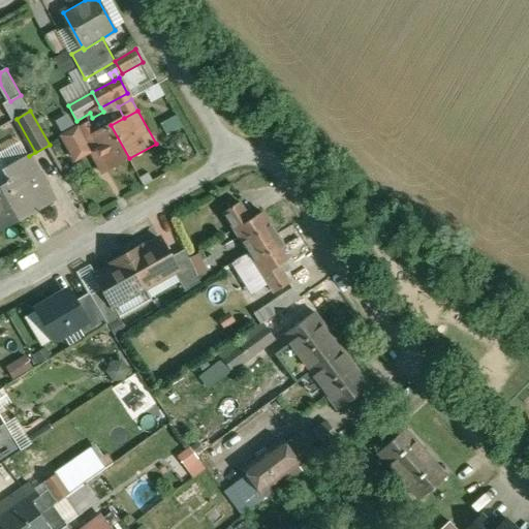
[(111,125),(98,132),(92,121),(63,136),(76,160),(91,152),(100,168),(102,174),(129,158),(111,125)]
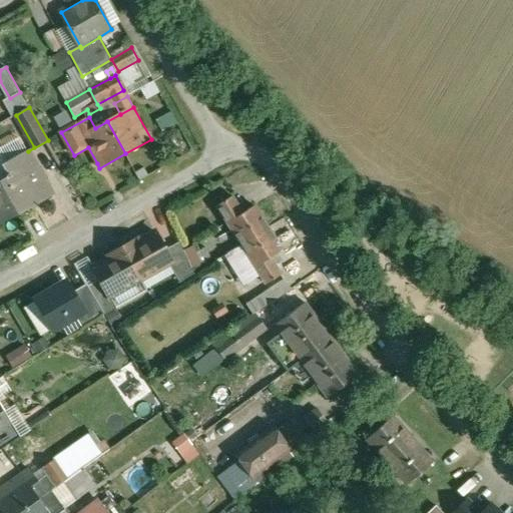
[(8,162),(0,146),(0,180),(0,181),(9,176),(9,175),(10,174),(5,164),(8,162)]
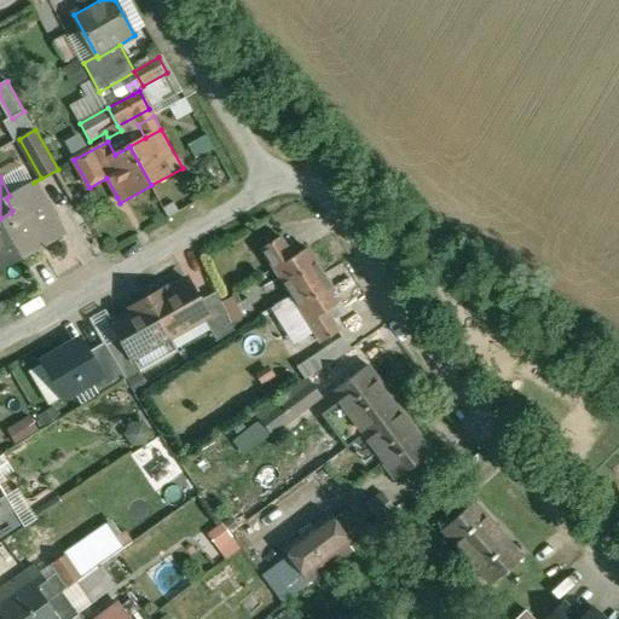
[(10,196),(6,198),(12,210),(11,212),(11,213),(0,219),(0,220),(23,259),(64,236),(34,183),(10,196)]
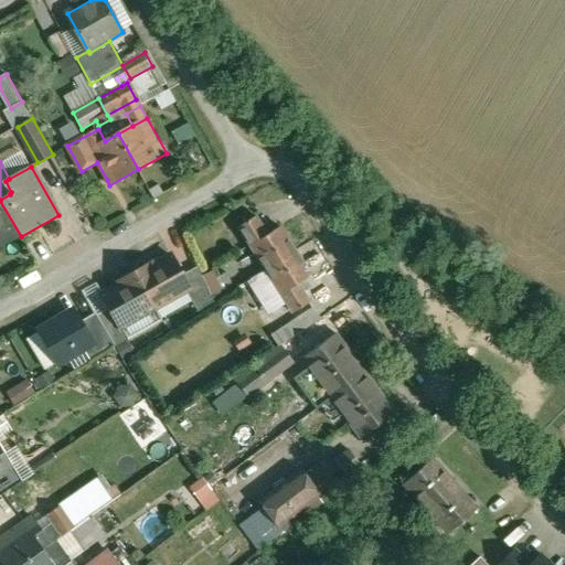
[(0,247),(21,236),(0,201),(0,247)]
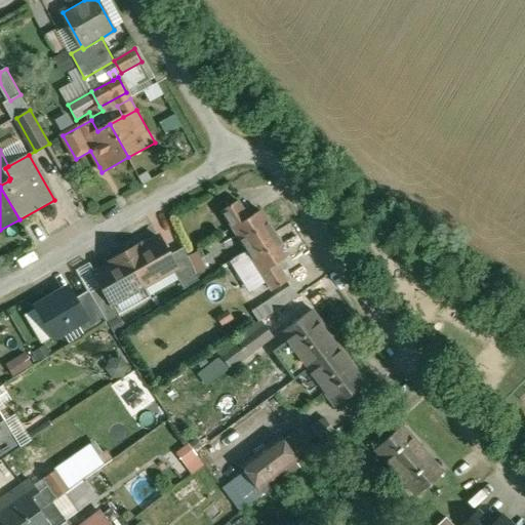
[(261,211),(249,218),(239,201),(223,211),(247,250),(276,234),(261,211)]
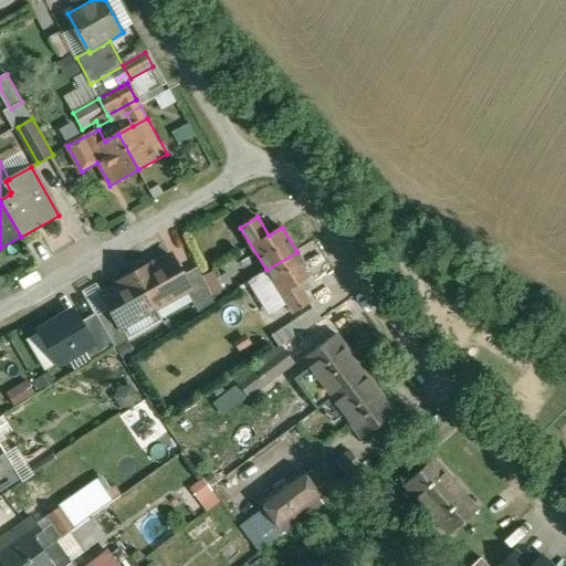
[(297,252),(266,270),(294,313),(311,303),(300,284),(312,276),(297,252)]
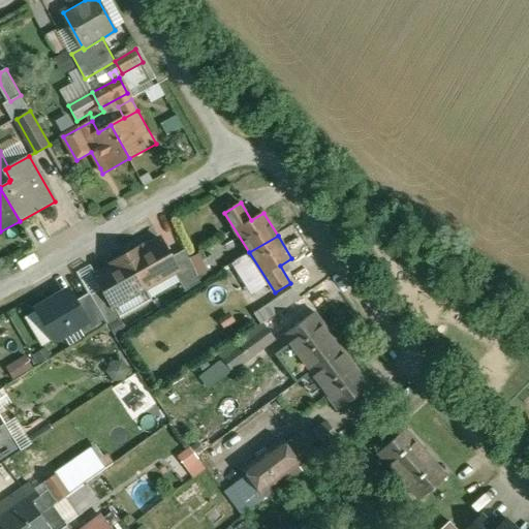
[(161,240),(143,250),(142,247),(127,255),(146,288),(175,272),(178,270),(172,257),(161,240)]
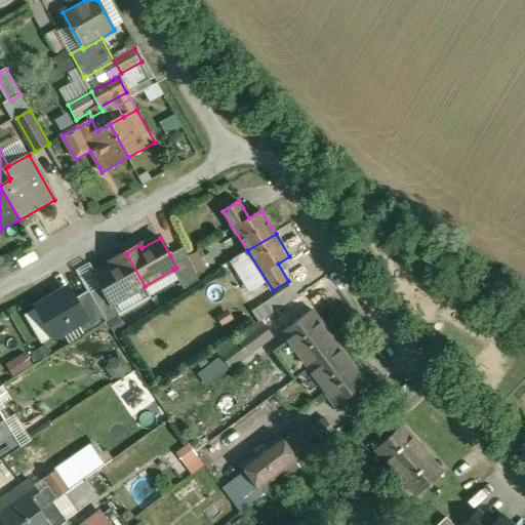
[(185,247),(170,255),(176,268),(173,270),(185,289),(199,280),(197,276),(189,256),(185,247)]
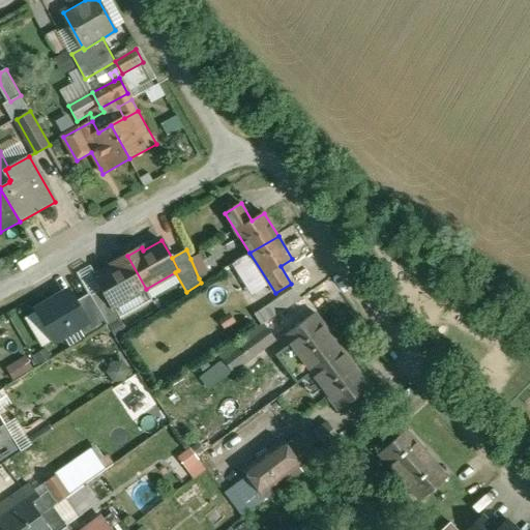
[(200,255),(190,259),(199,278),(209,274),(200,255)]
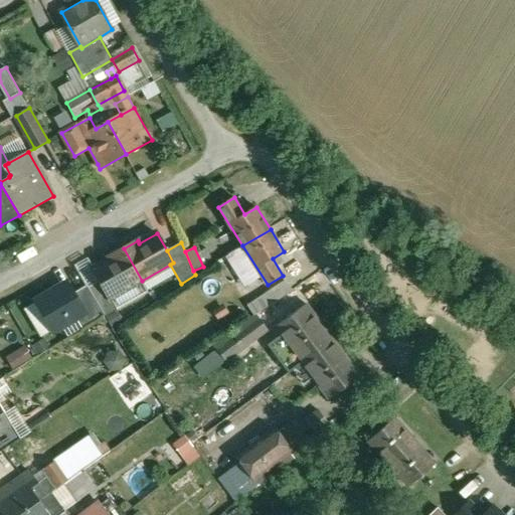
[(124,248),(110,256),(111,259),(94,269),(101,281),(111,298),(142,281),(124,248)]
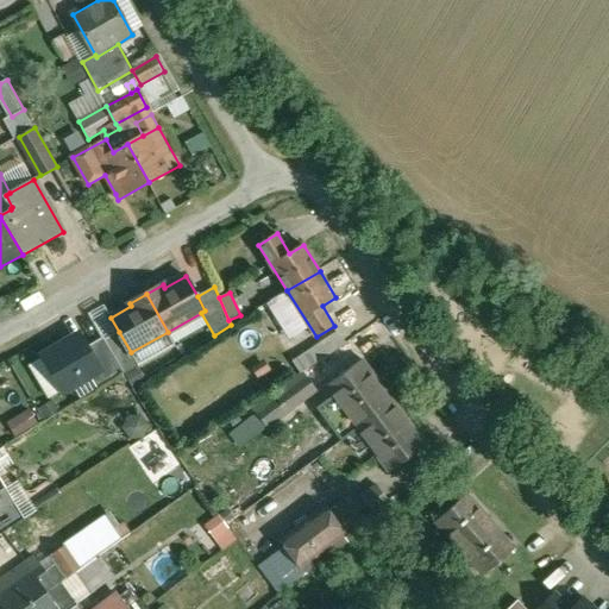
[(131,352),(119,332),(106,340),(124,371),(126,374),(139,366),(131,352)]
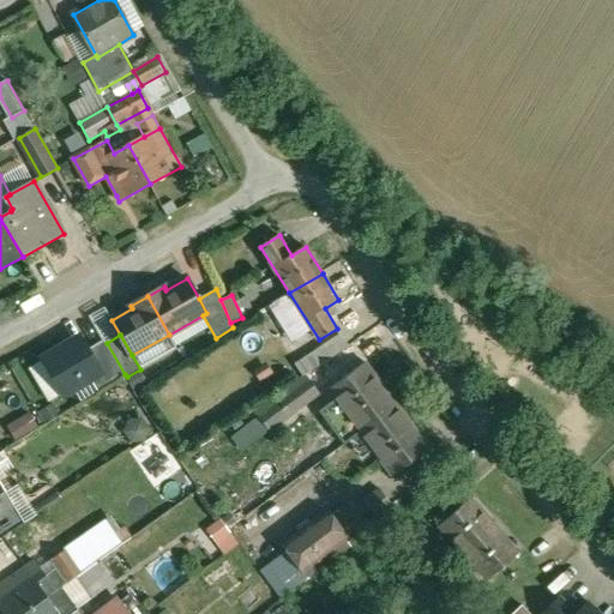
[(342,335),(319,348),(319,349),(327,361),(349,347),(342,335)]
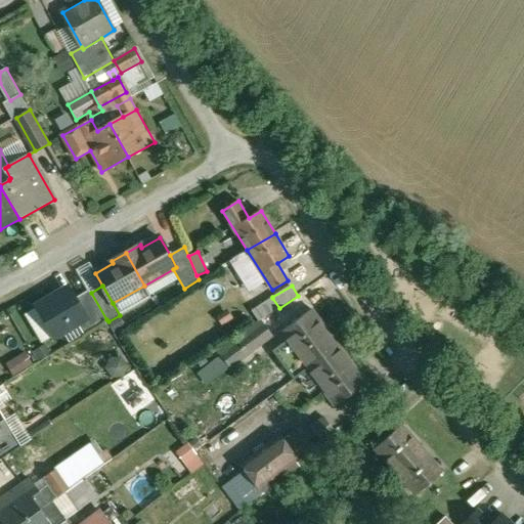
[(69,289),(38,307),(54,336),(78,322),(86,317),(75,299),(69,289)]
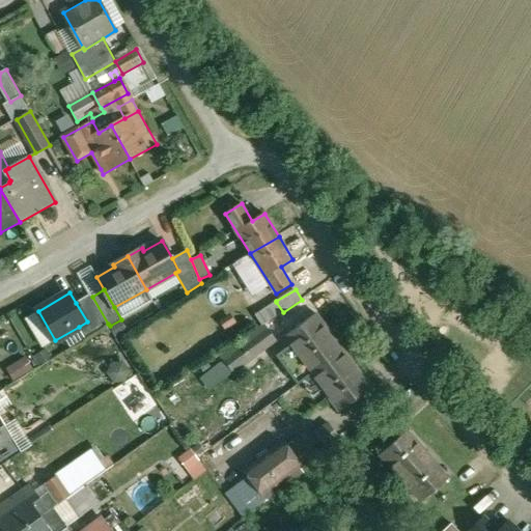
[(108,324),(92,297),(91,297),(90,295),(76,303),(87,322),(79,327),(85,338),(108,324)]
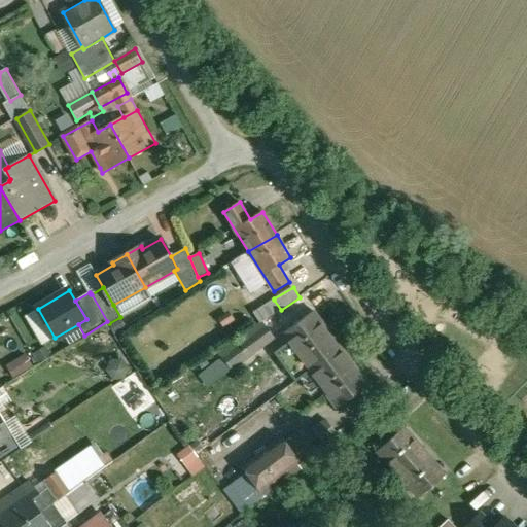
[(274,299),(253,313),(260,323),(281,310),(274,300),(274,299)]
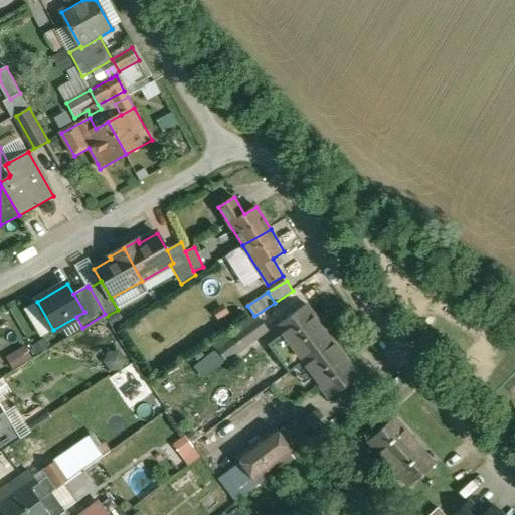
[(307,306),(278,328),(304,363),(333,341),(307,306)]
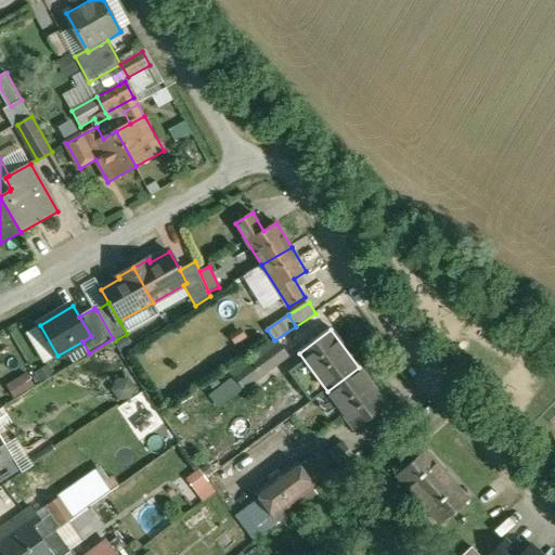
[(278,339),(205,389),(216,405),(243,387),(244,389),(267,373),(280,363),(282,366),(283,368),(293,360),(278,339)]
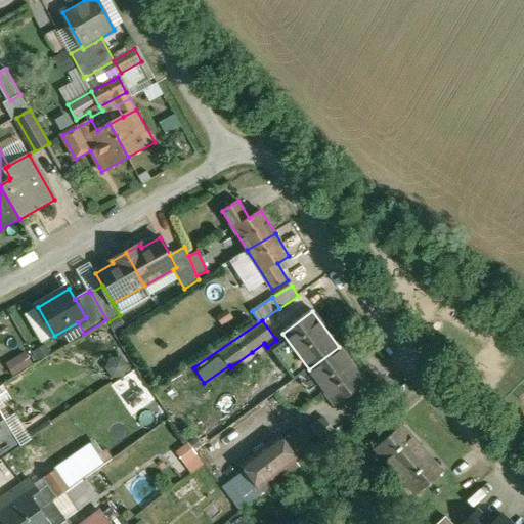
[(264,343),(252,352),(254,355),(266,346),(264,343)]
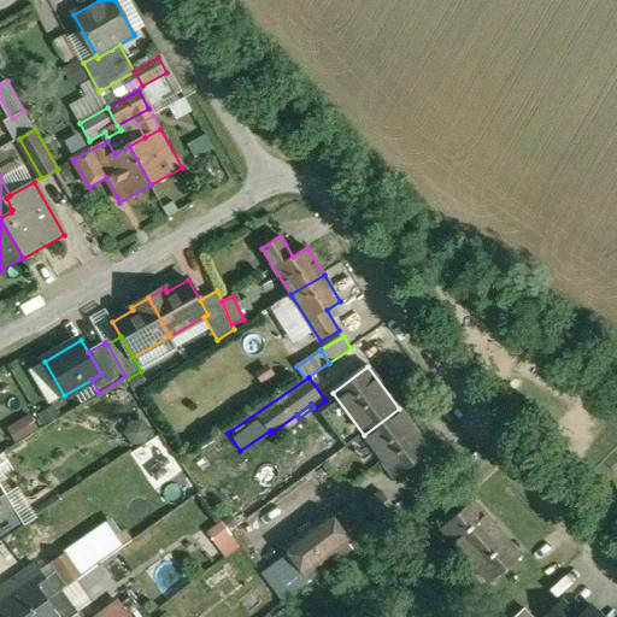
[(399,409),(364,435),(395,477),(430,451),(399,409)]
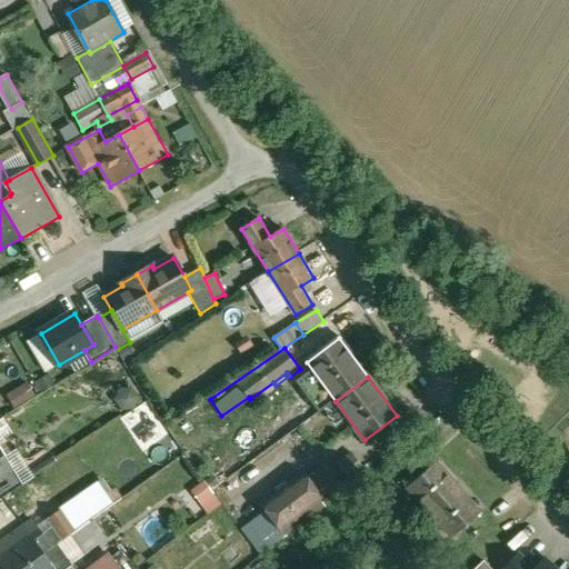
[(1,381),(0,381),(0,418),(3,417),(0,410),(0,408),(13,400),(1,381)]
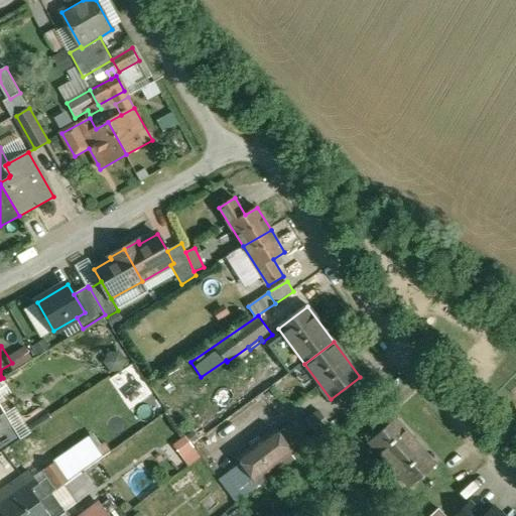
[(319,411),(303,422),(300,418),(287,427),(301,445),(329,424),(319,411)]
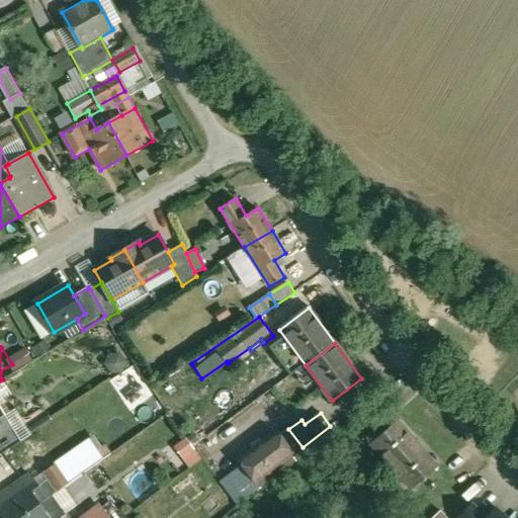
[(0,423),(6,433),(0,437),(0,454),(21,441),(5,416),(0,418),(0,423)]
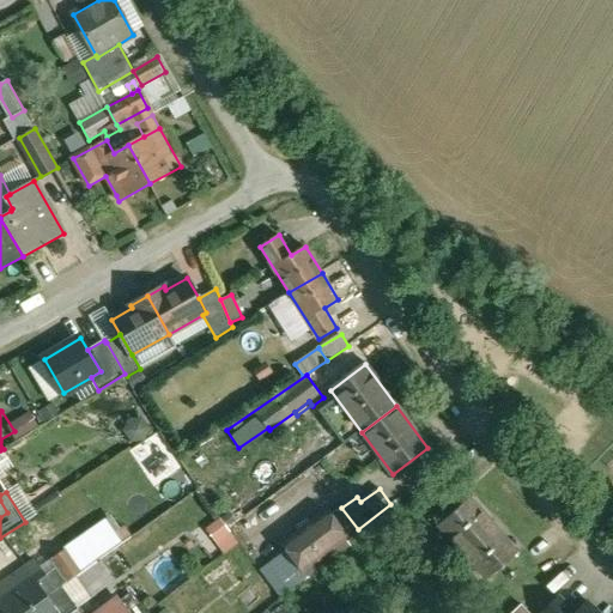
[(469,498),(439,525),(453,539),(445,545),(456,557),(493,525),(469,498)]
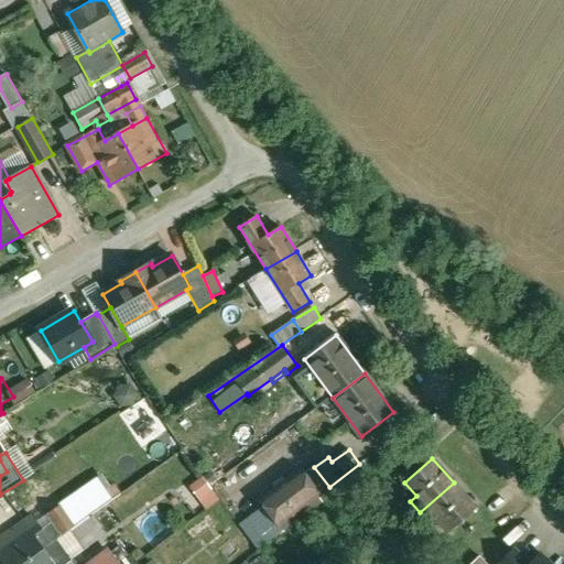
[(329,487),(314,467),(304,475),(318,495),(329,487)]
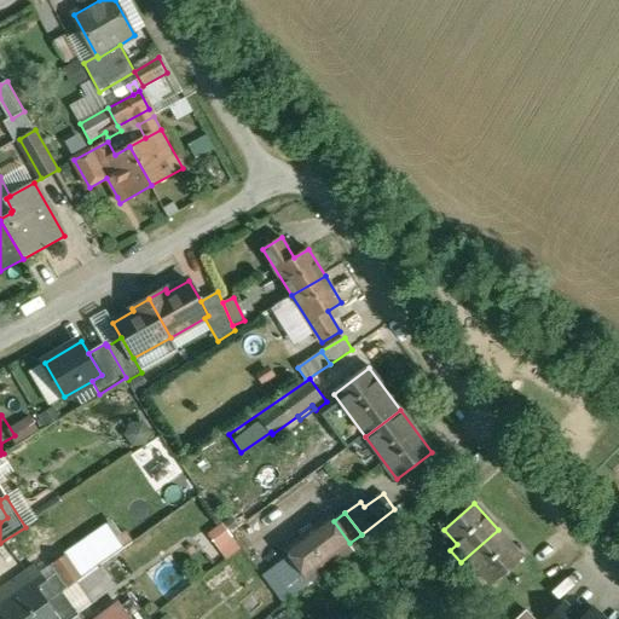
[(330,518),(288,549),(307,574),(350,543),(334,521),(330,518)]
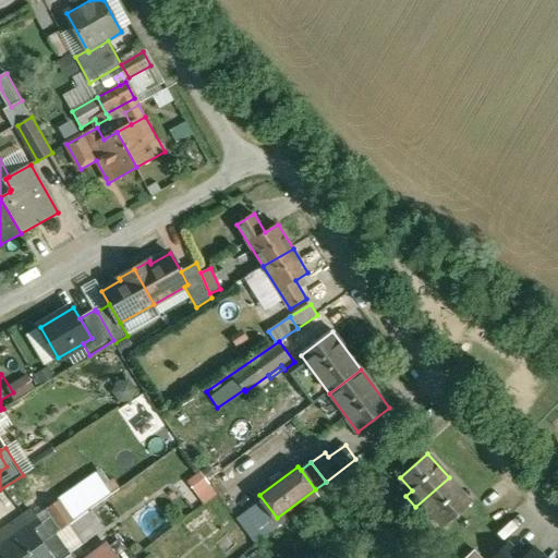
[(182,481),(198,504),(213,494),(195,471),(182,481)]
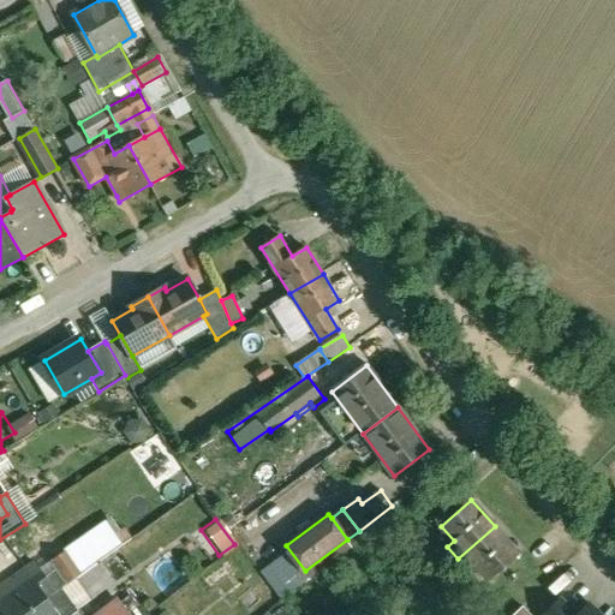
[(495,526),(458,559),(470,572),(477,566),(489,580),(519,554),(495,526)]
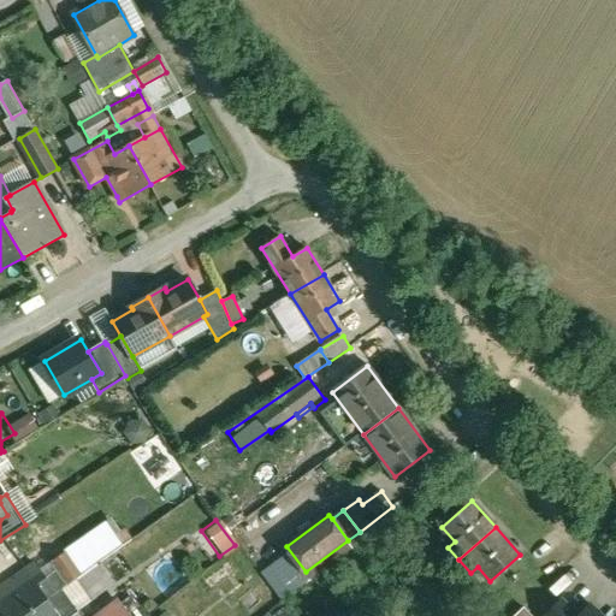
[(184,550),(199,570),(217,557),(202,538),(184,550)]
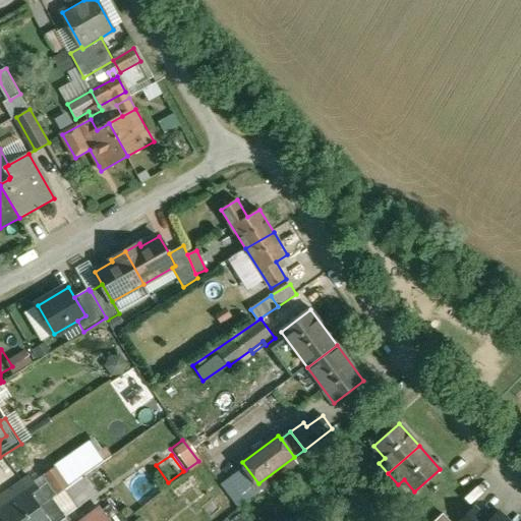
[(58,466),(45,475),(49,481),(57,495),(70,485),(58,466)]
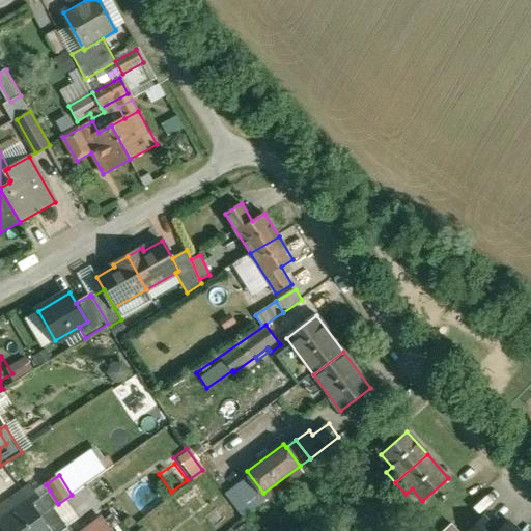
[(39,498),(31,486),(0,507),(0,523),(5,530),(20,530),(53,507),(58,504),(50,491),(39,498)]
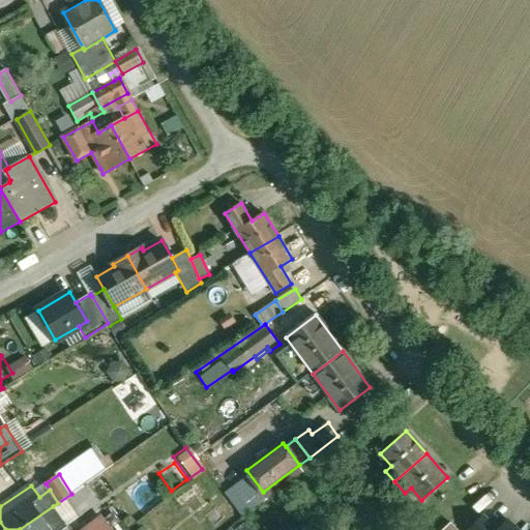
[(68,529),(53,506),(20,529),(68,529)]
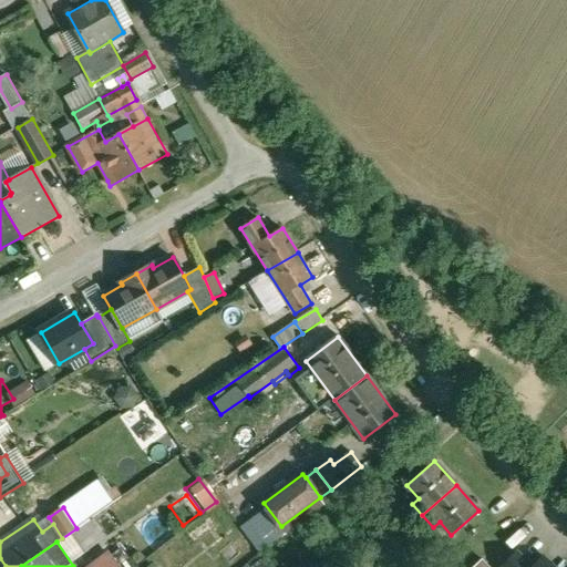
[(119,566),(110,554),(91,566),(119,566)]
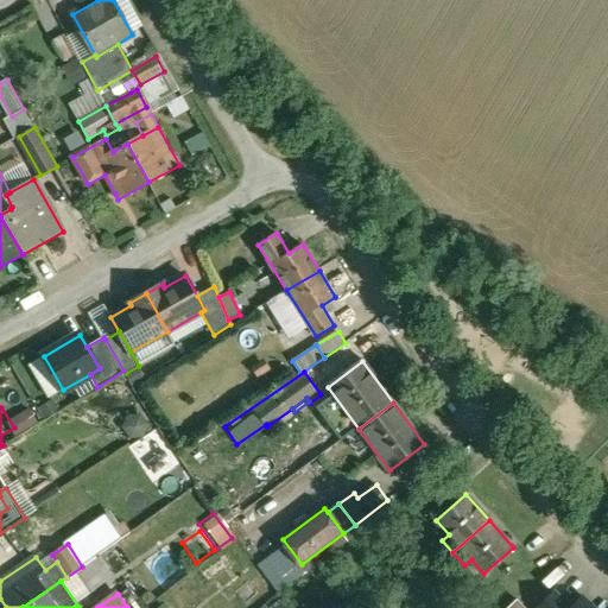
[(593,607),(583,599),(574,607),(569,607),(556,594),(542,607),(593,607)]
